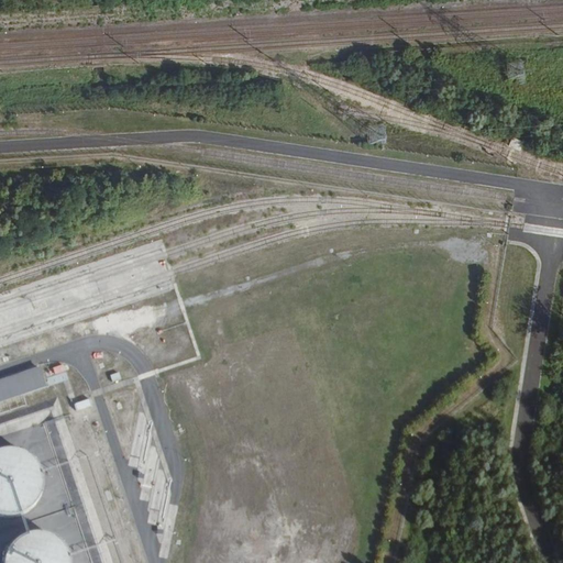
[(509,146),(521,152),(525,142),(512,138),(509,146)]
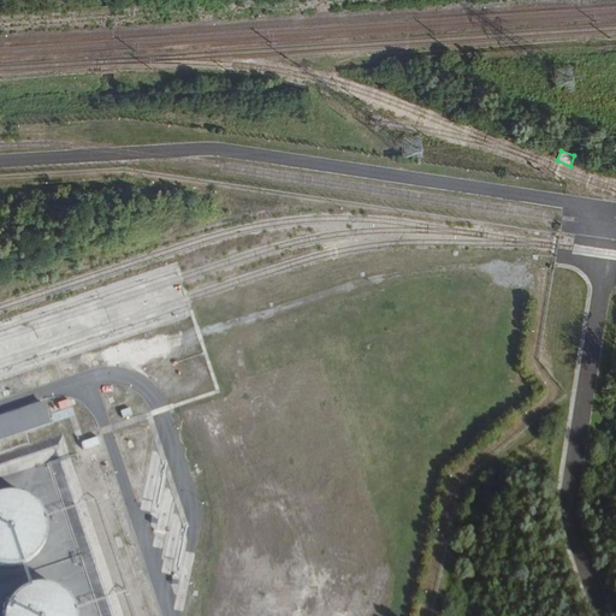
[(69,400),(58,402),(60,409),(70,407),(69,400)]
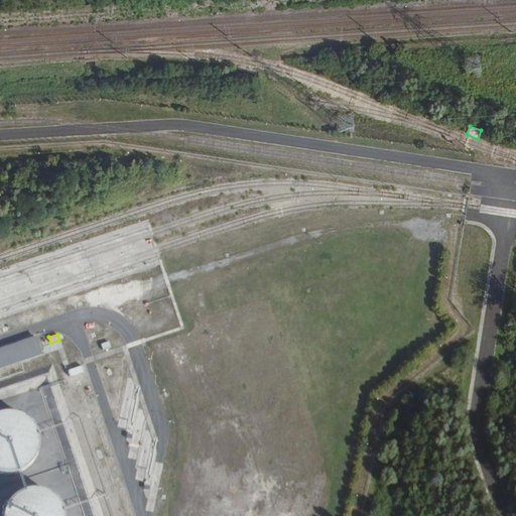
[(0,369),(42,355),(36,337),(0,348),(0,369)]
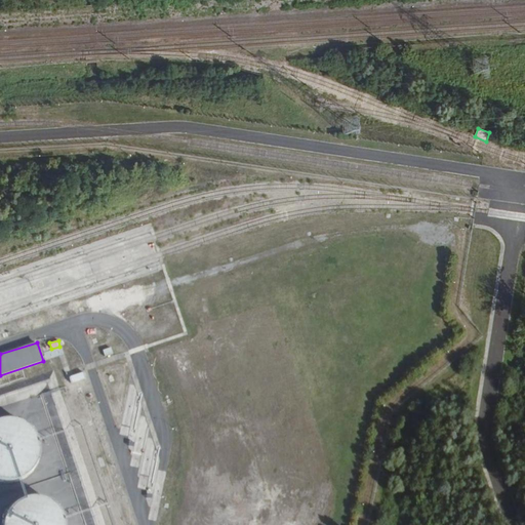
[(111,348),(103,351),(106,357),(114,354),(111,348)]
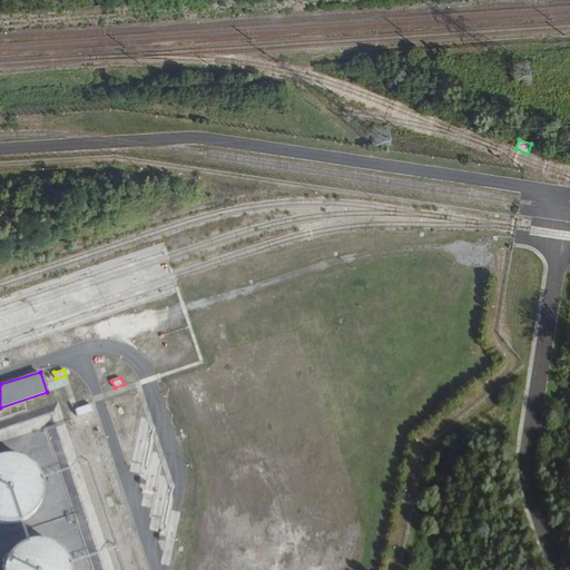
[(92,403),(76,409),(78,415),(95,410),(92,403)]
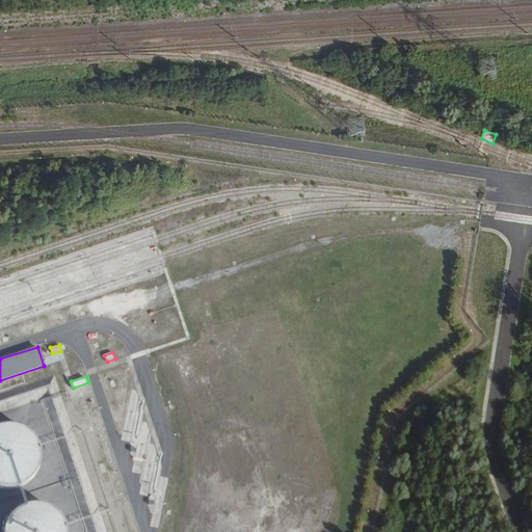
[(0,420),(0,482),(4,484),(15,484),(24,480),(32,474),(37,466),(41,456),(41,446),(37,435),(30,427),(21,421),(9,419),(0,420)]
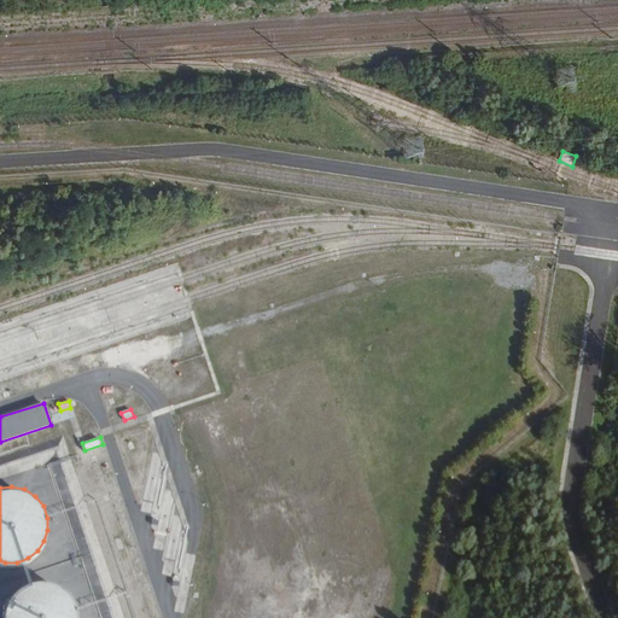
[(27,582),(17,589),(10,598),(6,608),(5,617),(77,617),(79,613),(75,601),(69,592),(60,584),(50,581),(39,579),(27,582)]
